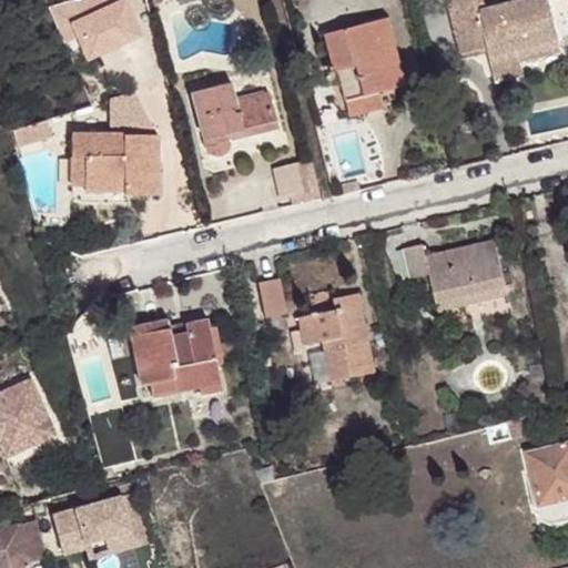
[(71,0),(47,8),(63,43),(85,33),(71,0)]
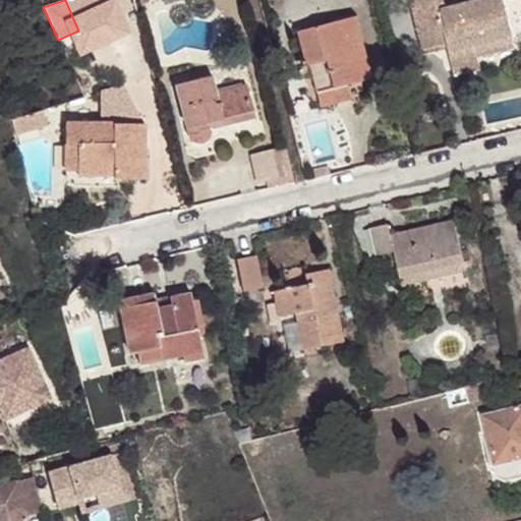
[(100,0),(65,0),(78,31),(107,18),(100,0)]
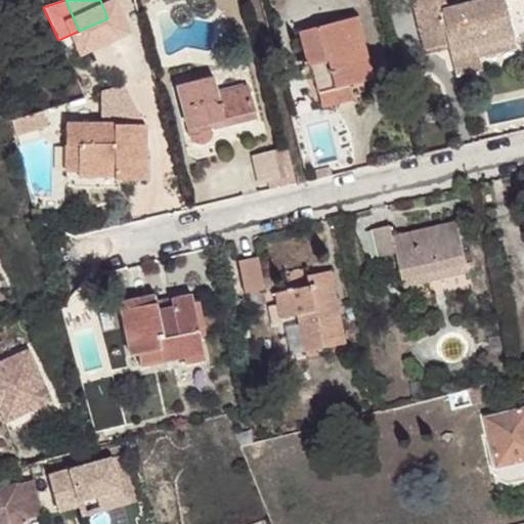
[(444,0),(411,0),(422,50),(443,45),(449,69),(473,62),(515,53),(503,0),(479,0),(446,7),(444,0)]
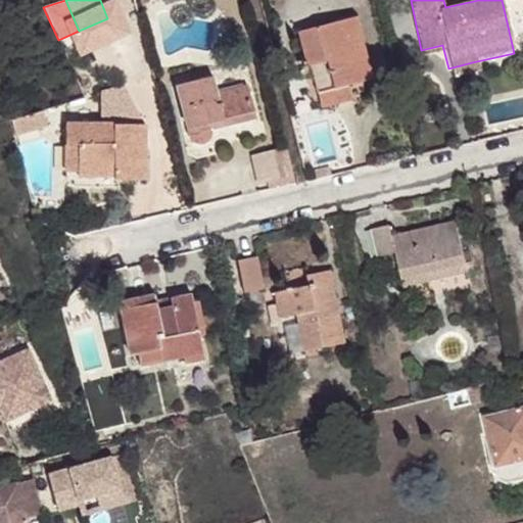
[(353,17),(301,31),(317,92),(347,85),(369,79),(353,17)]
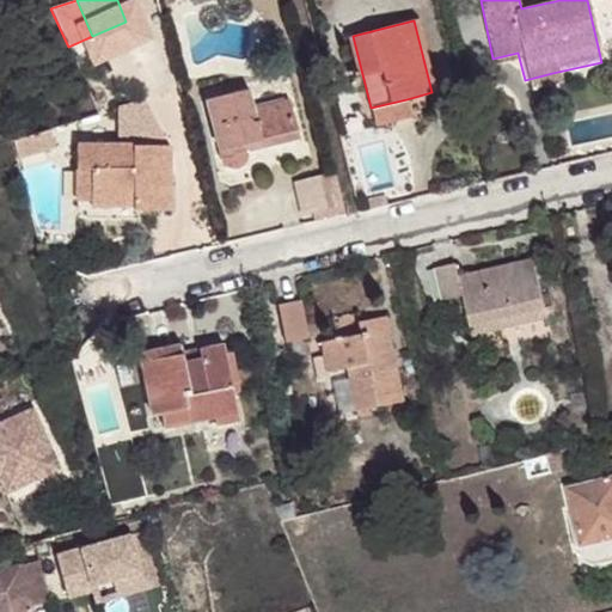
[(552,73),(525,80),(528,96),(557,90),(552,73)]
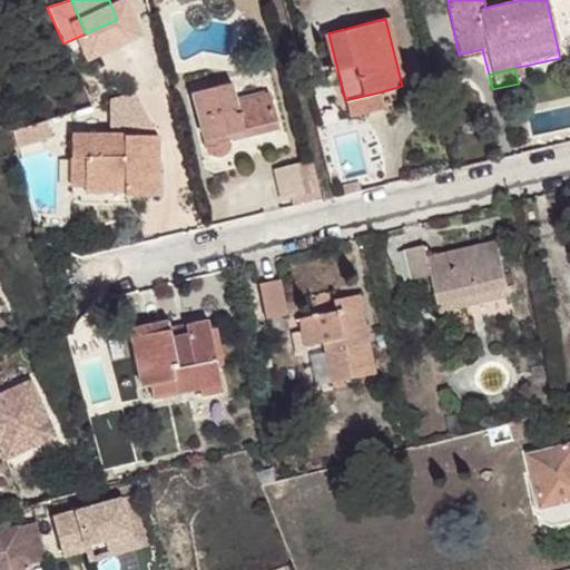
[(231,82),(192,92),(206,147),(209,153),(212,155),(220,156),(224,155),(228,150),(229,144),(228,139),(227,134),(241,130),(242,136),(278,127),(271,94),(235,102),(231,82)]
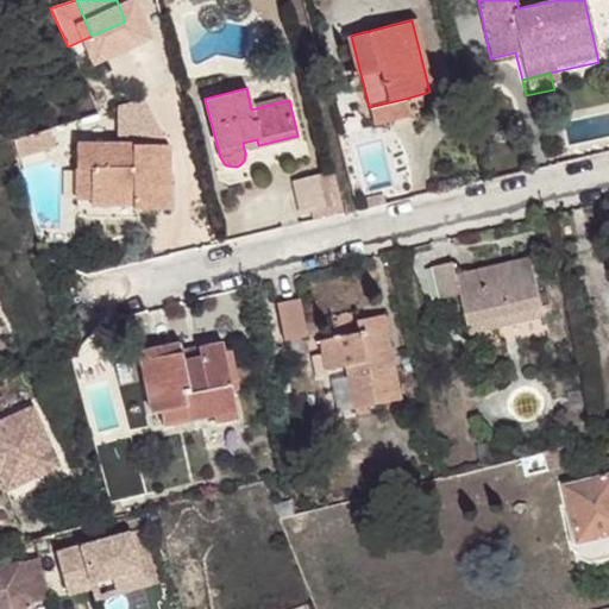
[(405,99),(369,107),(372,121),(408,114),(405,99)]
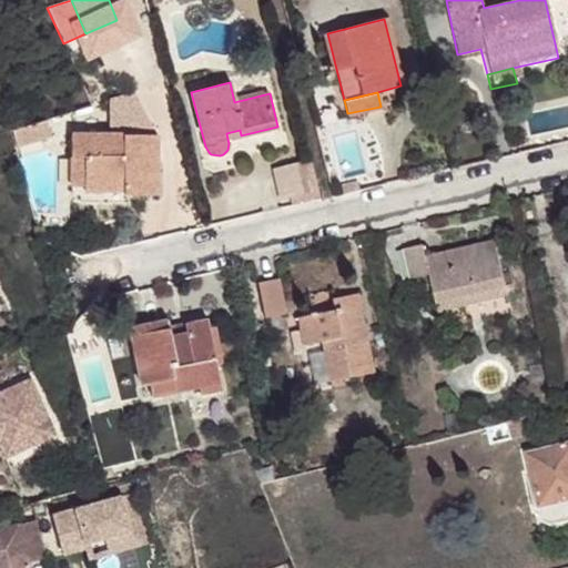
[(47,120),(12,131),(17,146),(51,137),(47,120)]
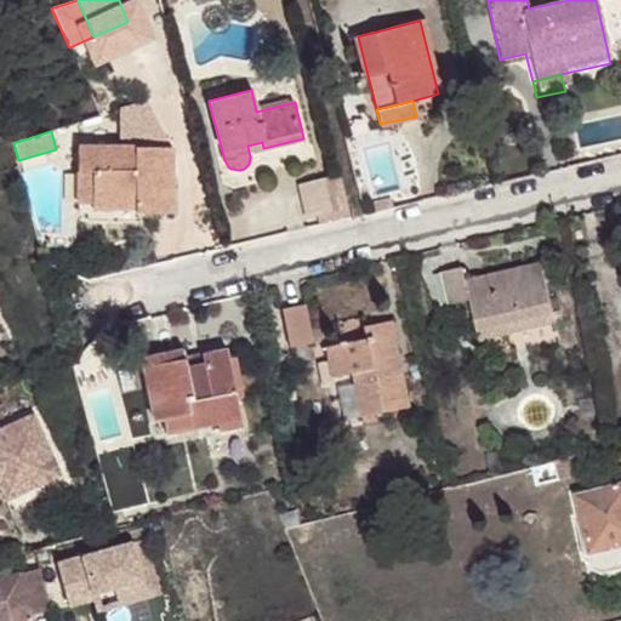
[(262,142),(248,146),(249,152),(263,148),(262,142)]
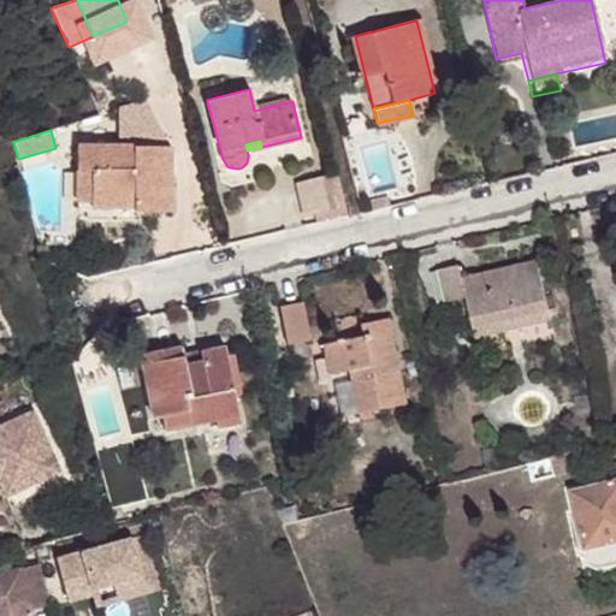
[(170,147),(78,147),(78,201),(92,201),(92,207),(135,207),(135,211),(140,211),(157,211),(157,196),(170,196),(170,147)]
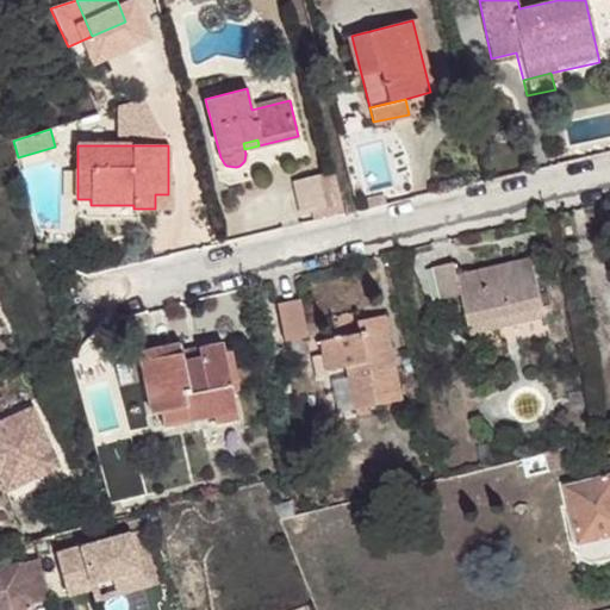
[(344,213),(332,172),(292,181),(300,215),(311,212),(313,221),(344,213)]
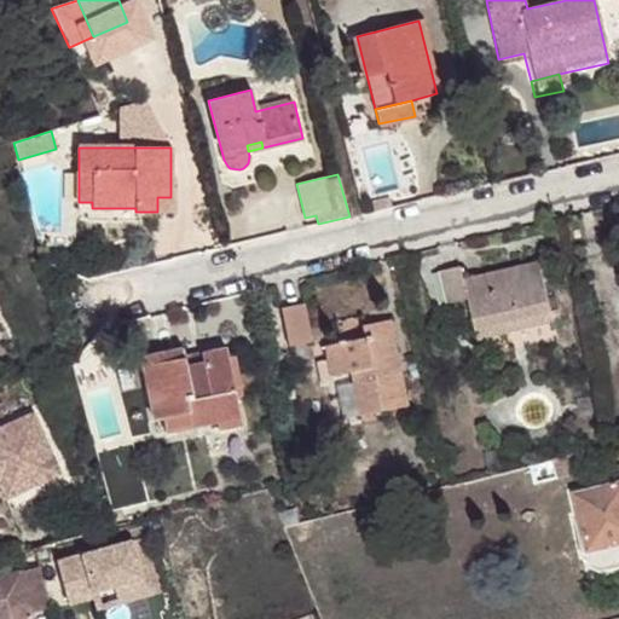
[(171,212),(171,197),(157,197),(157,212),(171,212)]
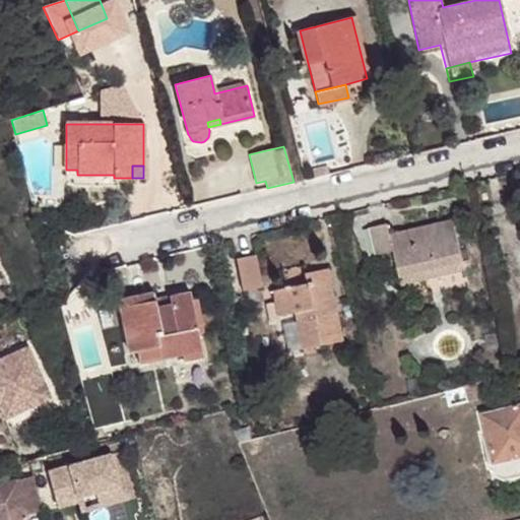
[(77,170),(66,170),(66,176),(68,182),(74,185),(117,185),(118,178),(114,178),(114,175),(77,175),(77,170)]
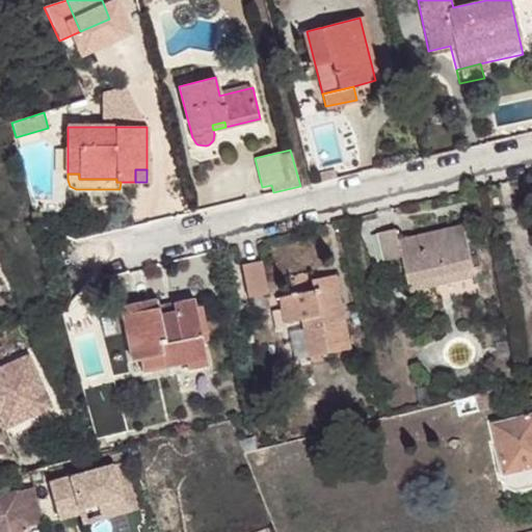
[(396,230),(379,233),(386,261),(403,257),(410,291),(475,276),(463,225),(398,240),(396,230)]
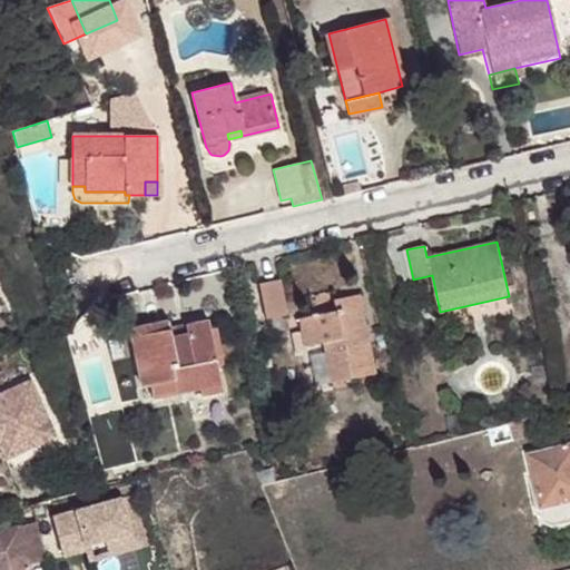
[(281,279),(259,283),(266,318),(287,314),(281,279)]
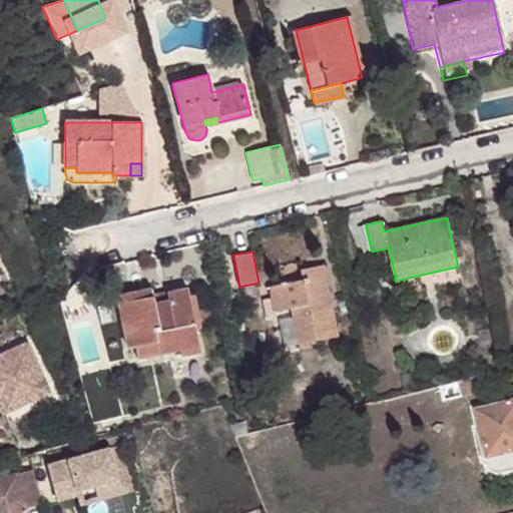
[(272,299),(275,311),(291,308),(298,343),(337,336),(330,299),(323,301),(321,294),(328,292),(323,266),(301,270),(303,280),(270,287),(272,299)]
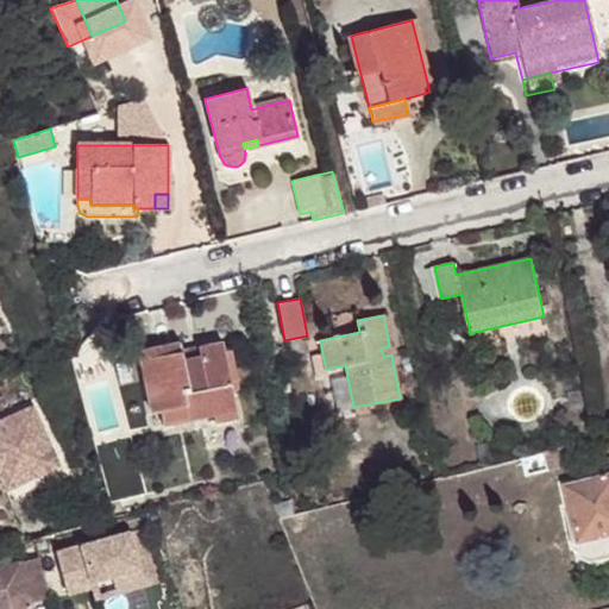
[(182,351),(149,358),(163,426),(213,415),(214,422),(237,418),(223,343),(199,347),(200,358),(183,360),(182,351)]
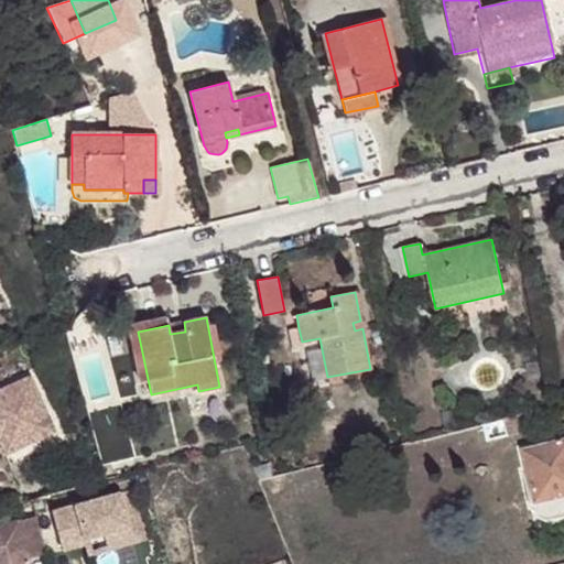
[(362,328),(360,321),(353,323),(355,331),(362,328)]
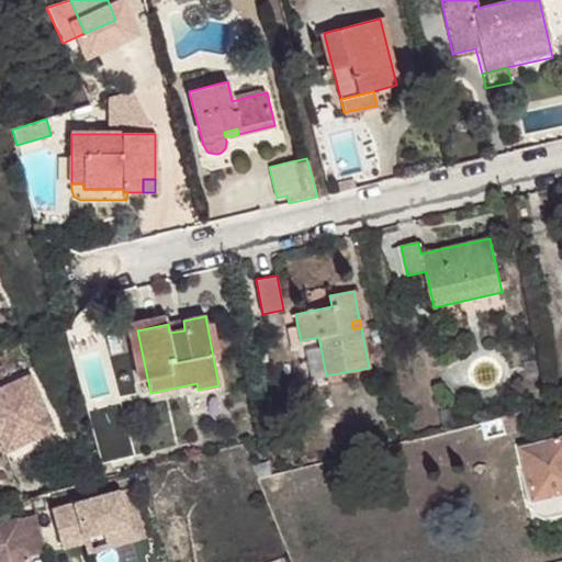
[(298,327),(289,329),(291,343),(301,340),(298,327)]
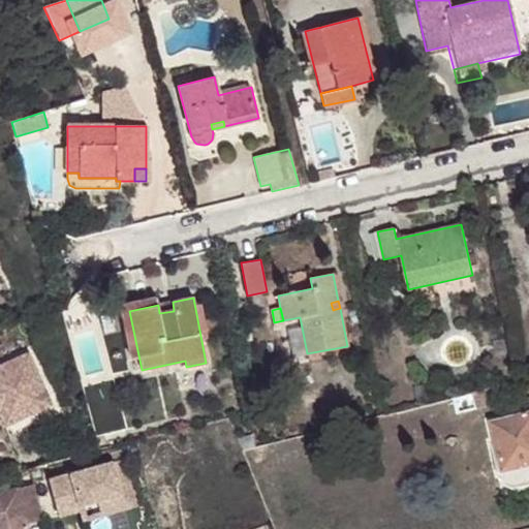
[(28,354),(0,366),(0,415),(4,426),(51,405),(28,354)]
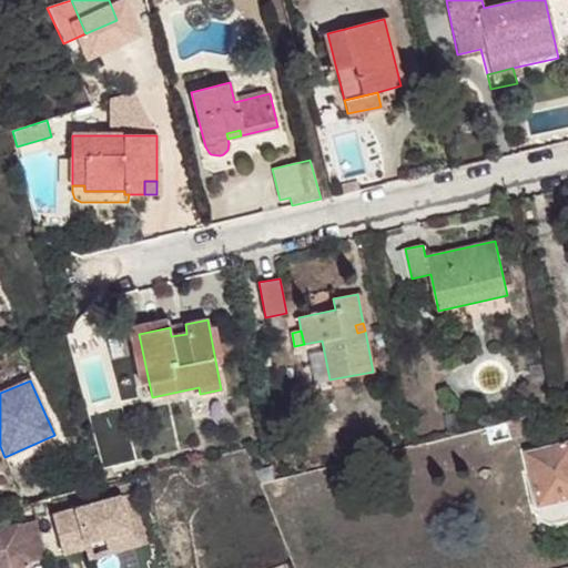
[(520,419),(508,423),(511,438),(525,435),(520,419)]
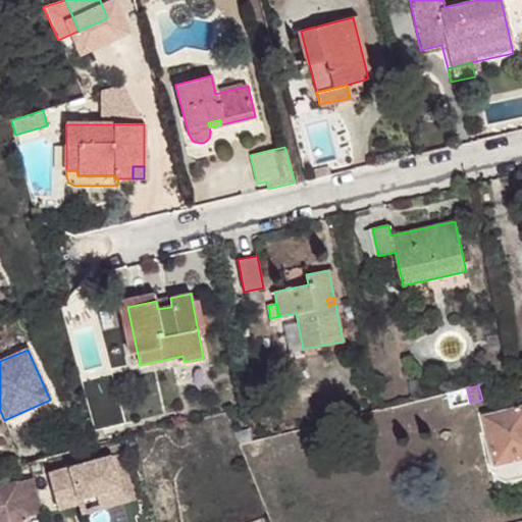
[(521,406),(483,416),(499,478),(521,472),(521,406)]
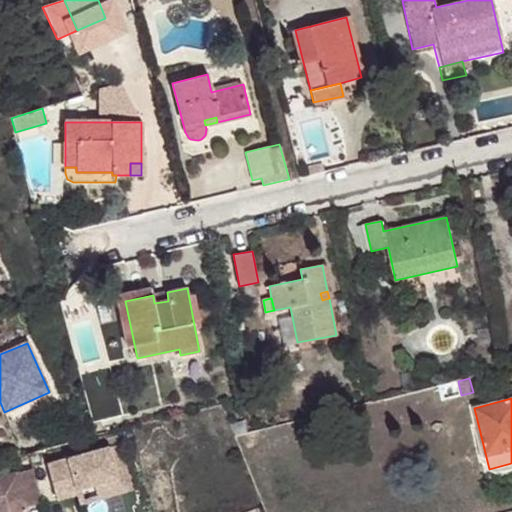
[(109,447),(47,464),(56,499),(76,494),(75,489),(117,478),(109,447)]
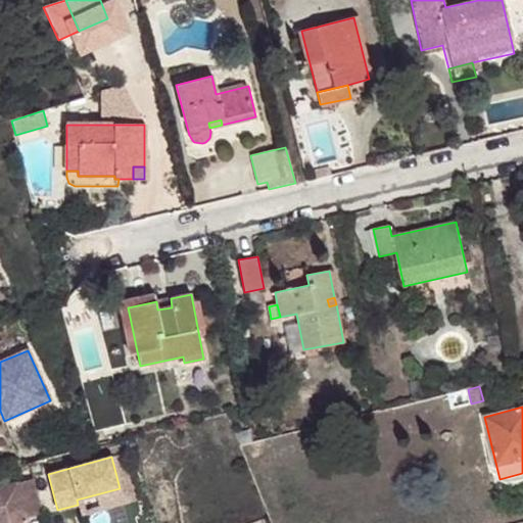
[(522,473),(500,479),(508,483),(522,479),(522,473)]
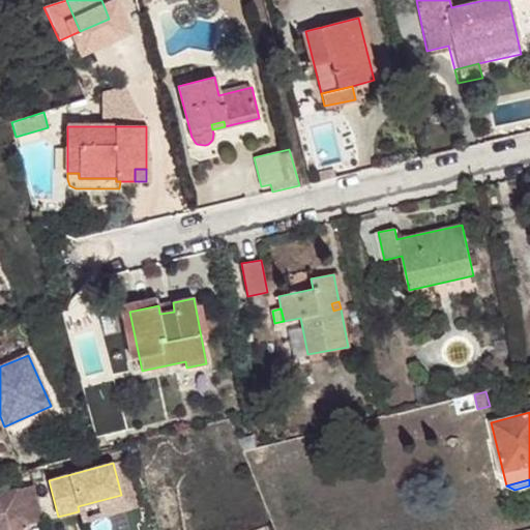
[(32,486),(0,494),(0,529),(27,529),(27,525),(41,521),(32,486)]
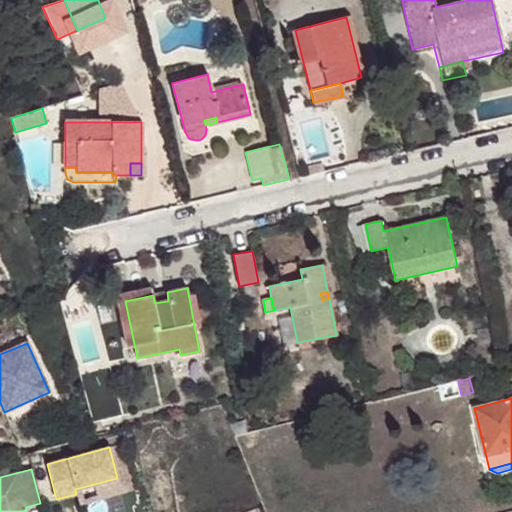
[(117,478),(75,489),(76,494),(79,504),(121,493),(117,478)]
